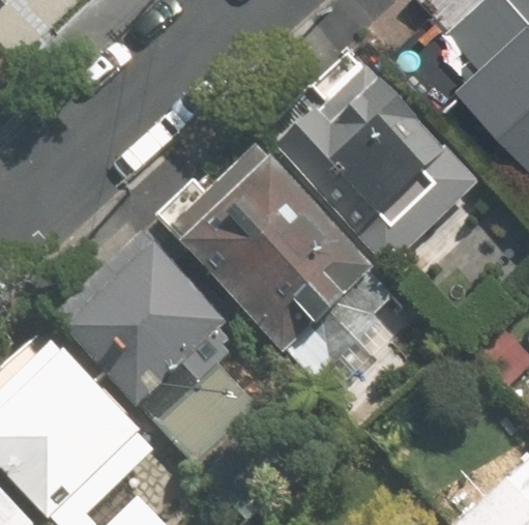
[(528,145),(528,0),(464,0),(445,18),(479,54),(460,74),(528,145)]
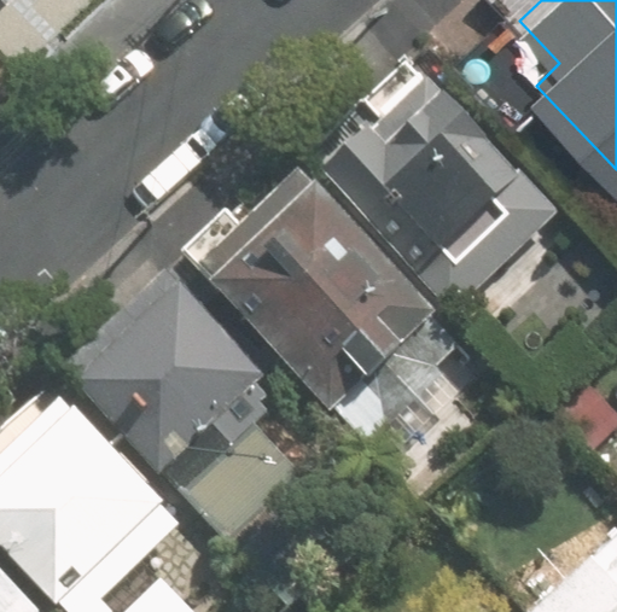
[(559,209),(423,71),(322,169),(459,307),(559,209)]
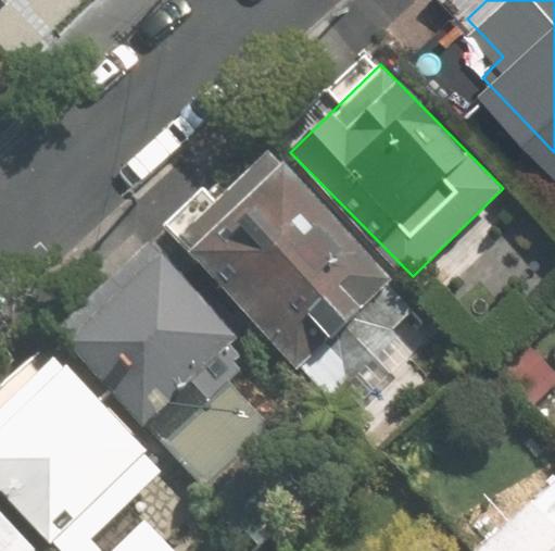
[(391,275),(278,164),(191,253),(332,390),(413,309),(385,282),(391,275)]
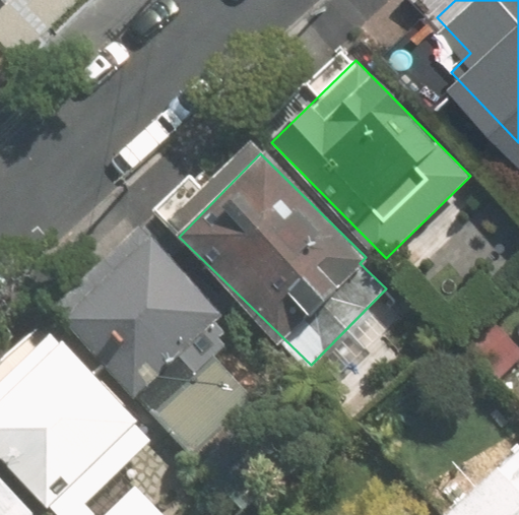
[(223,316),(147,236),(60,317),(189,454),(233,413),(180,358),(223,316)]
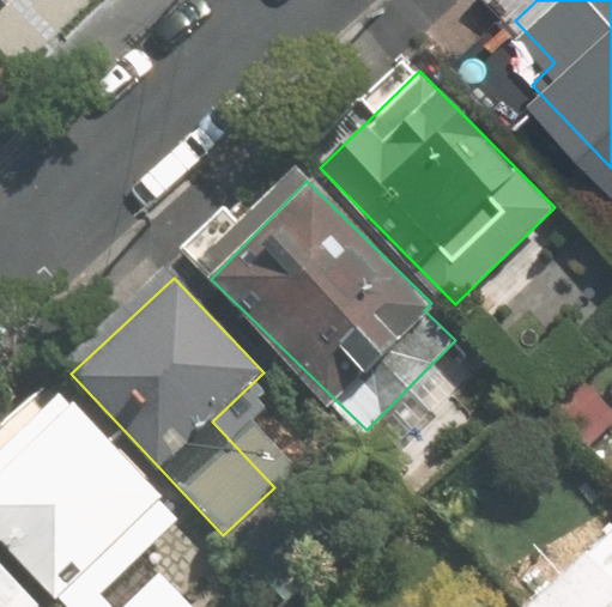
[(179,517),(62,394),(0,451),(0,532),(70,606),(107,606),(113,602),(101,589),(179,517)]
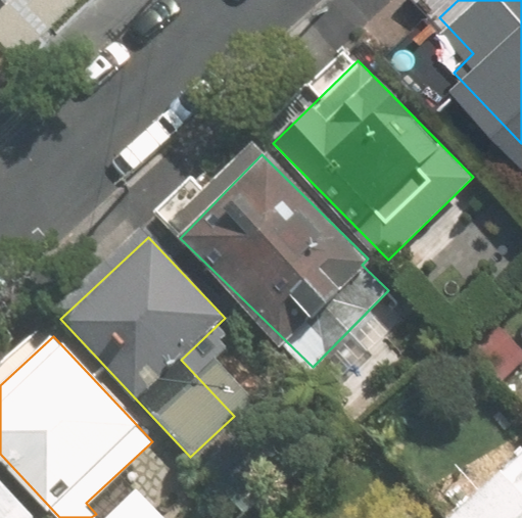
[(521,517),(521,472),(514,480),(503,469),(448,517),(521,517)]
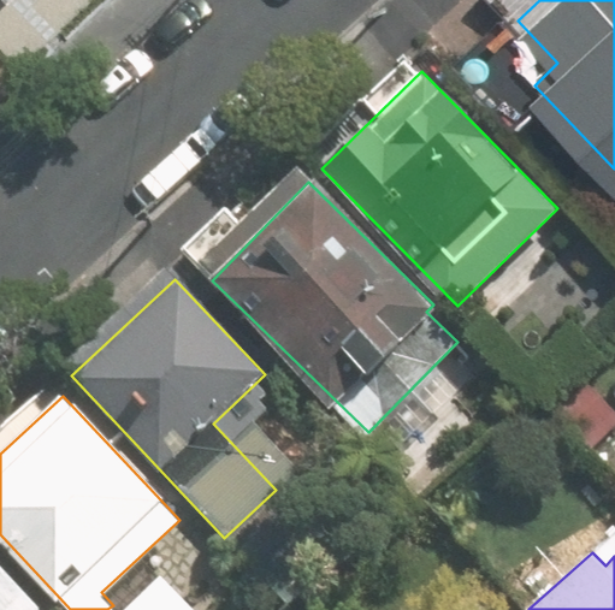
[(40,609),(0,568),(0,609),(40,609)]
